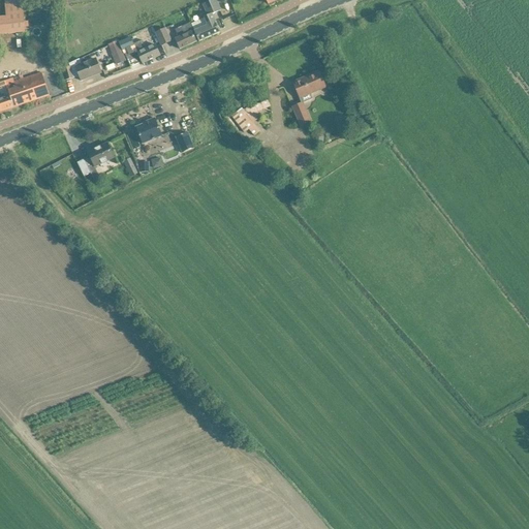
[(6,17),(0,17),(0,34),(24,33),(21,3),(21,2),(21,0),(6,0),(5,0),(5,3),(5,5),(6,17)]
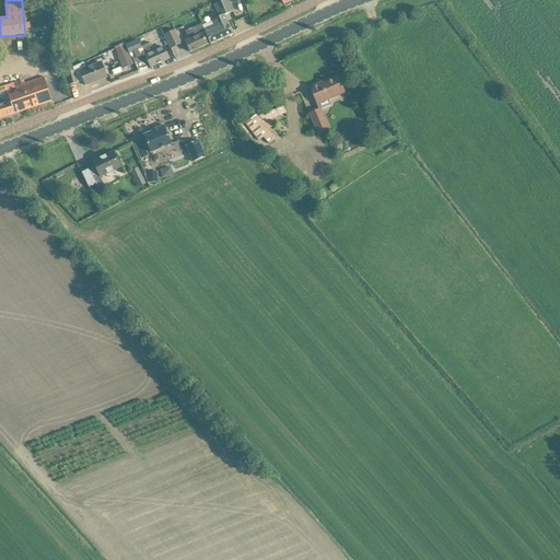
[(217,20),(202,26),(206,34),(207,34),(211,45),(233,35),(224,16),(233,12),(229,2),(228,0),(225,0),(214,6),(221,18),(217,20)]
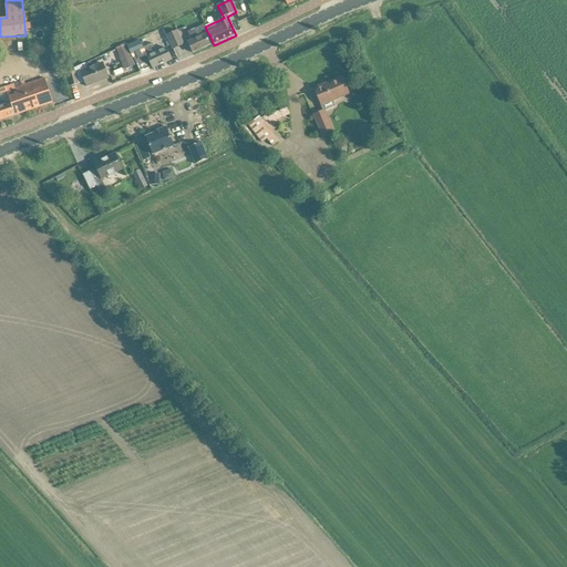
[(210,45),(206,35),(208,34),(204,26),(187,32),(192,41),(188,42),(193,53),(210,45)]
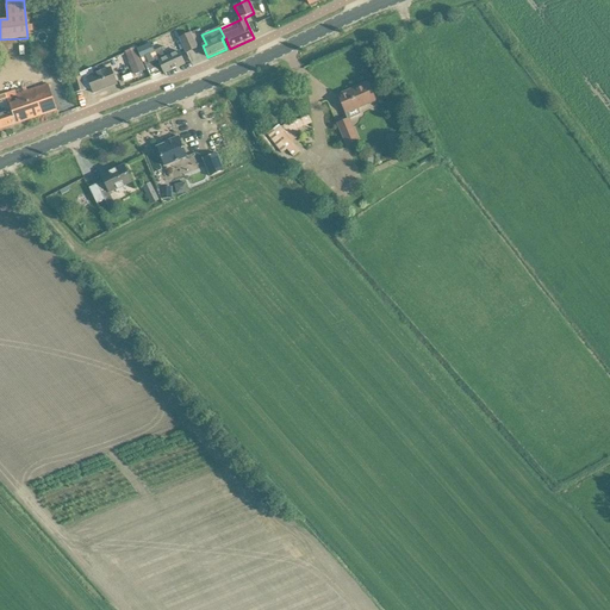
[(197,49),(191,33),(180,38),(186,54),(197,49)]
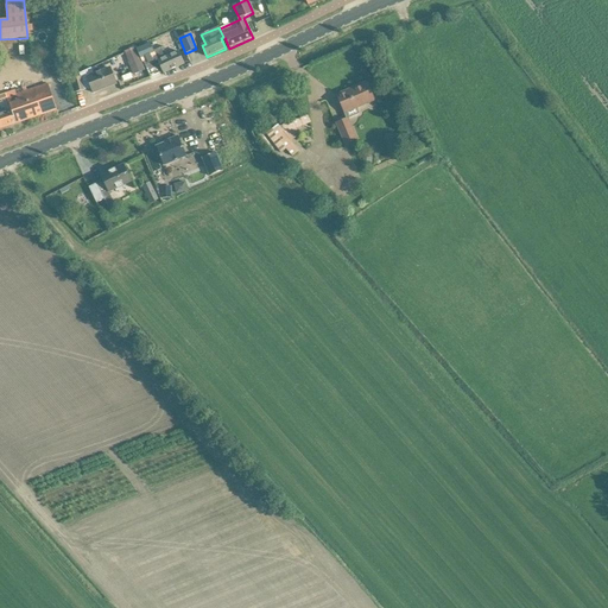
[(184,64),(179,54),(178,52),(168,57),(163,46),(153,51),(150,44),(137,50),(143,63),(144,63),(145,67),(150,77),(160,73),(152,55),(154,54),(164,74),(184,64)]
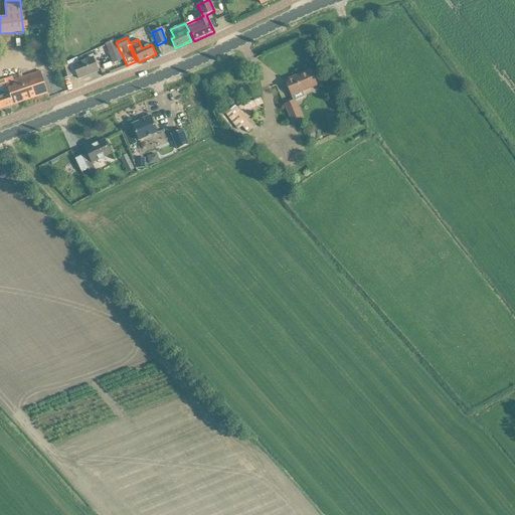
[(115,41),(106,45),(109,53),(113,63),(123,60),(119,49),(115,41)]
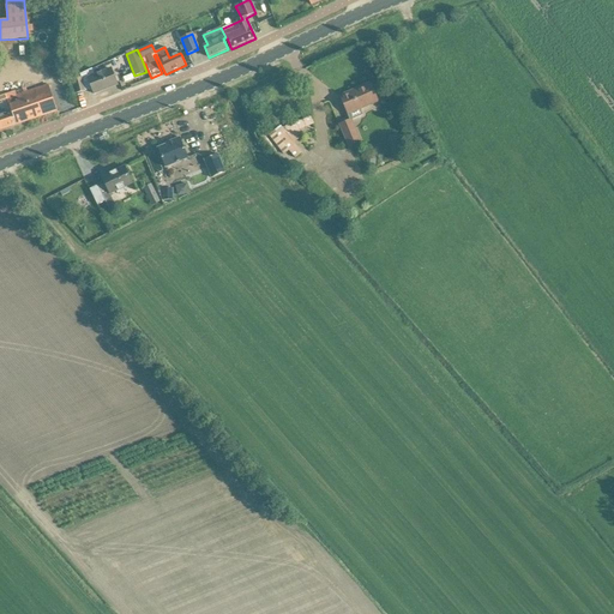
[(118,85),(113,74),(112,70),(95,76),(92,70),(80,74),(82,78),(73,79),(77,94),(85,91),(85,90),(91,88),(94,94),(118,85)]
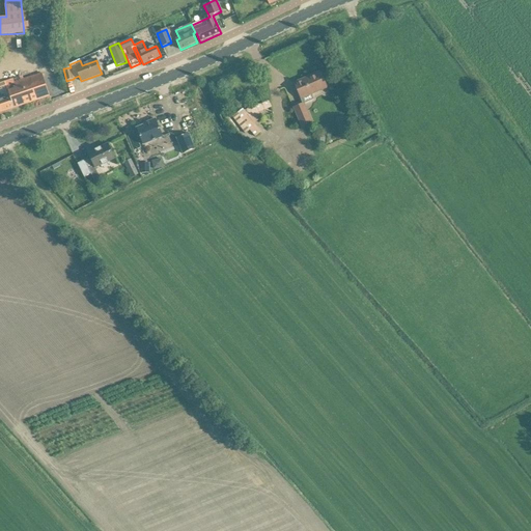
[(327,88),(324,82),(319,73),(307,78),(307,80),(295,85),(301,100),(303,104),(304,104),(314,100),(312,94),(327,88)]
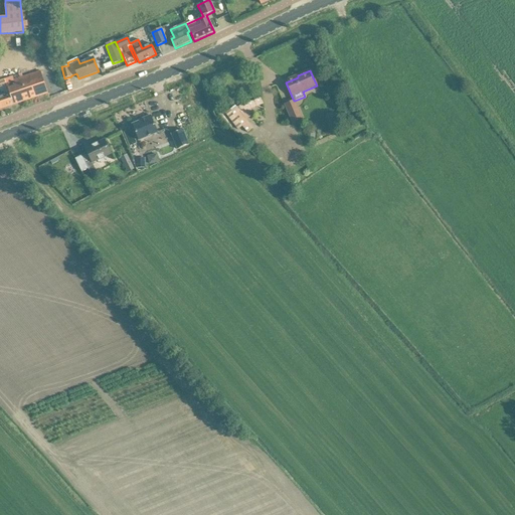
[(0,110),(48,94),(45,83),(40,71),(14,80),(13,76),(5,79),(9,94),(0,97),(0,110)]
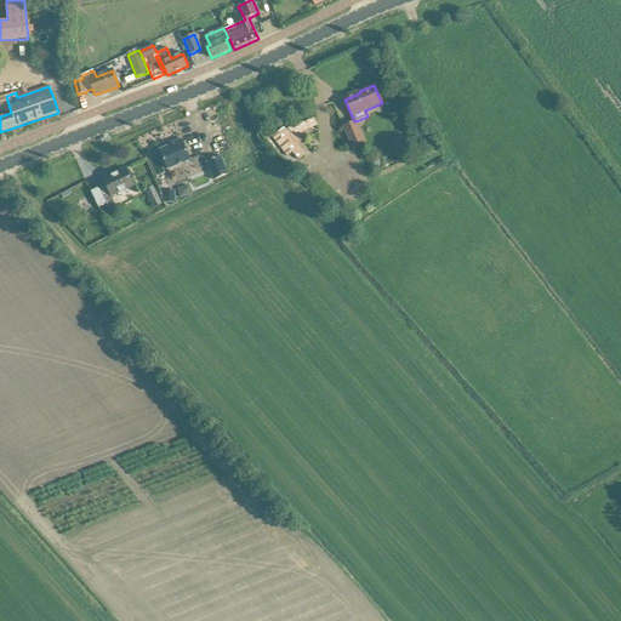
[(314,119),(290,129),(292,135),(302,131),(318,125),(314,119)]
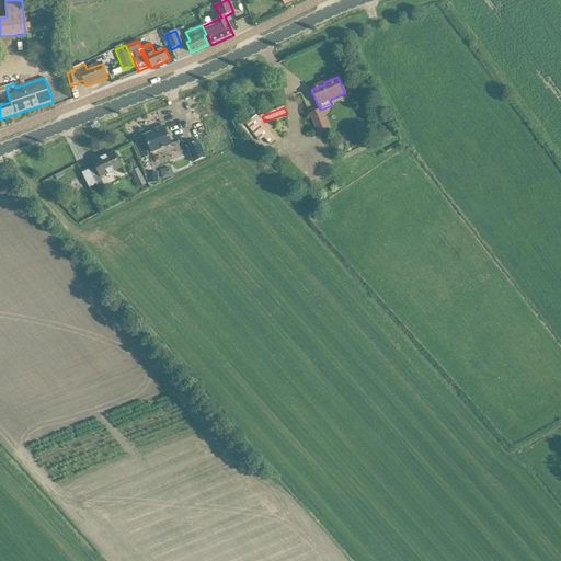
[(319,135),(329,130),(321,110),(320,110),(310,114),(319,135)]
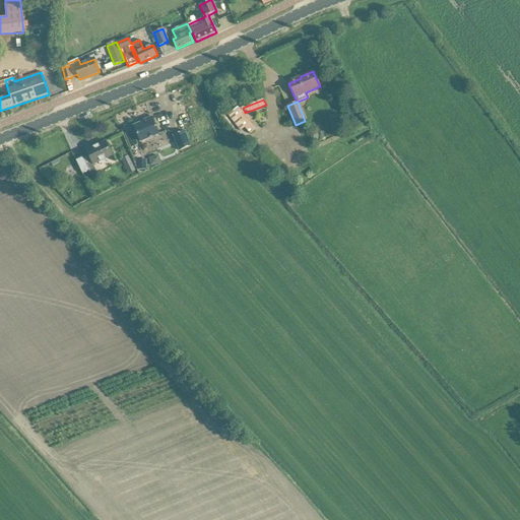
[(240,110),(230,118),(241,132),(245,129),(250,135),(256,131),(250,123),(240,110)]
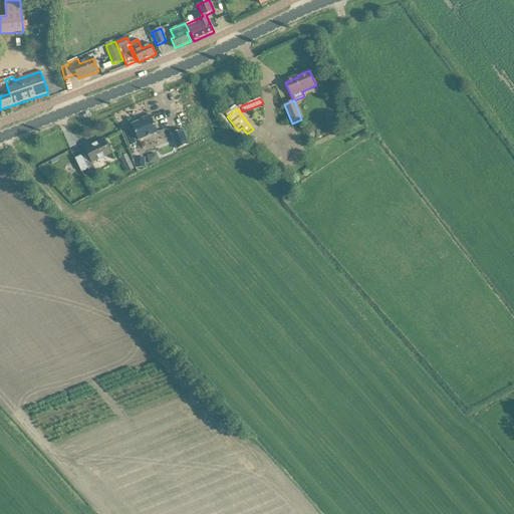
[(145,119),(133,124),(139,141),(158,133),(151,115),(145,118),(145,119)]
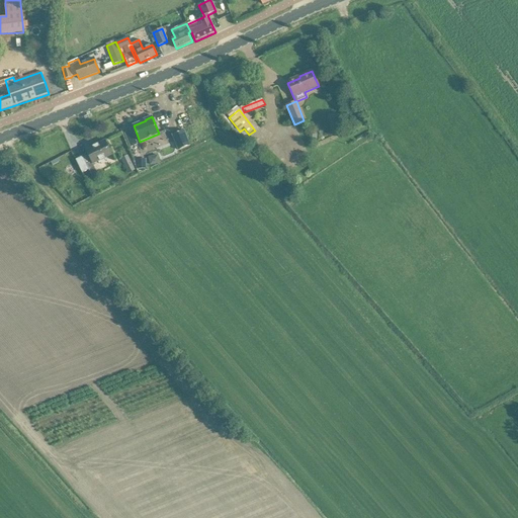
[(190,146),(183,131),(172,135),(179,151),(190,146)]
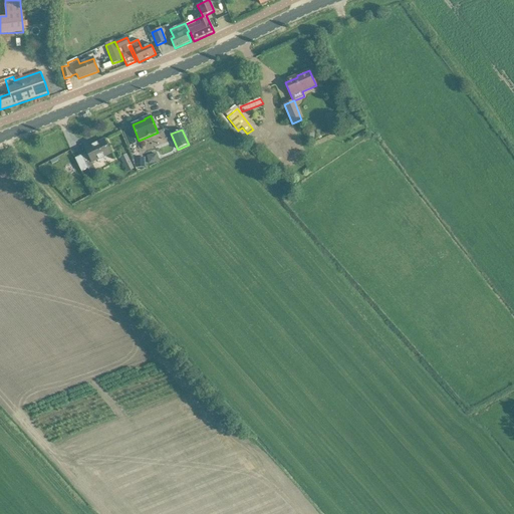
[(112,140),(114,148),(121,146),(118,138),(112,140)]
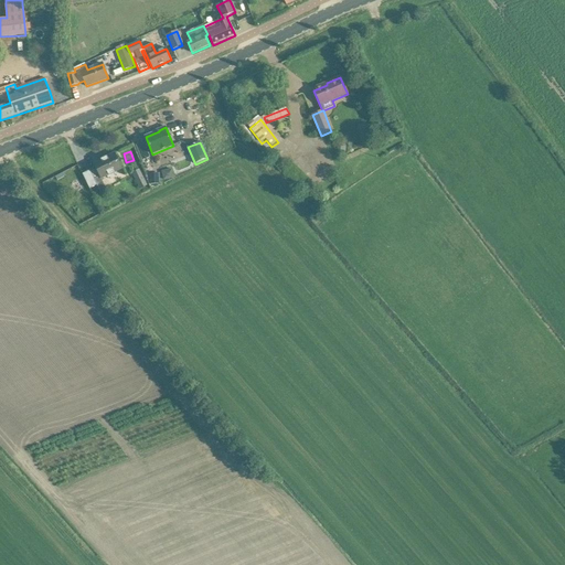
[(123,169),(115,153),(94,164),(96,170),(91,172),(89,171),(83,174),(89,189),(97,185),(94,180),(100,177),(102,179),(107,177),(108,179),(117,174),(116,172),(123,169)]
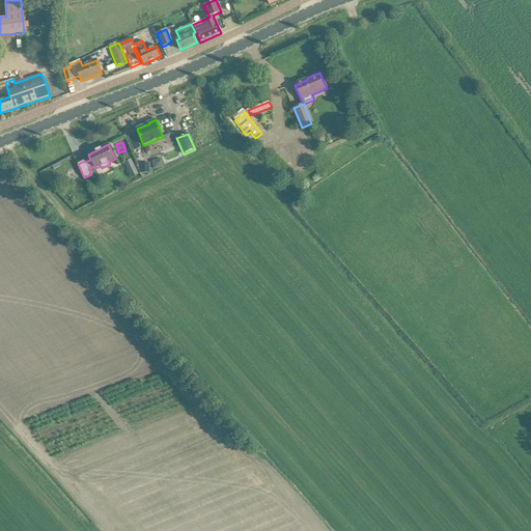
[(155,169),(164,167),(161,158),(152,160),(155,169)]
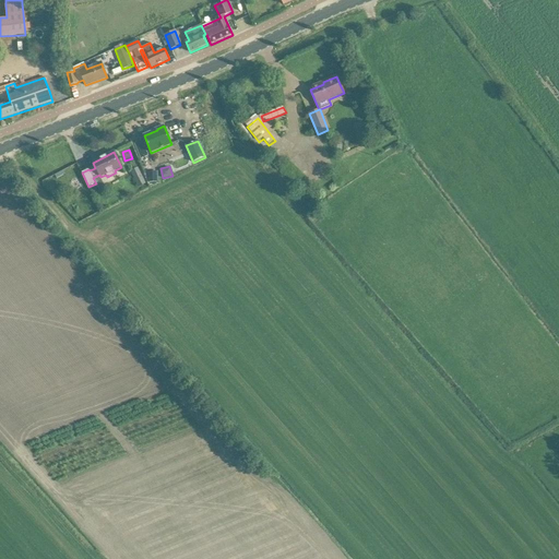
[(138,168),(131,171),(138,187),(145,183),(138,168)]
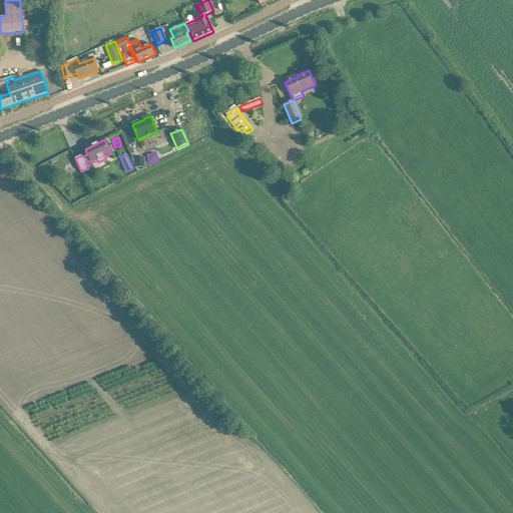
[(144,156),(134,156),(134,166),(144,166),(144,156)]
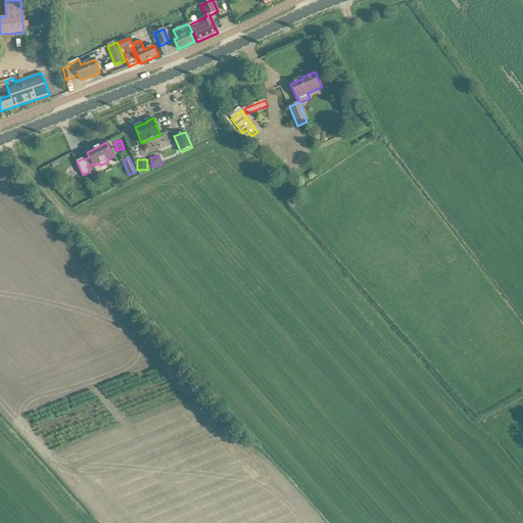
[(86,190),(90,196),(97,191),(94,185),(86,190)]
